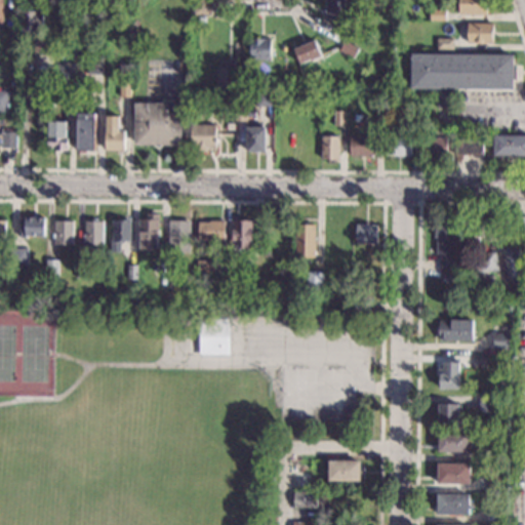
[(212,0),(212,14),(194,14),(194,0),(212,0)]
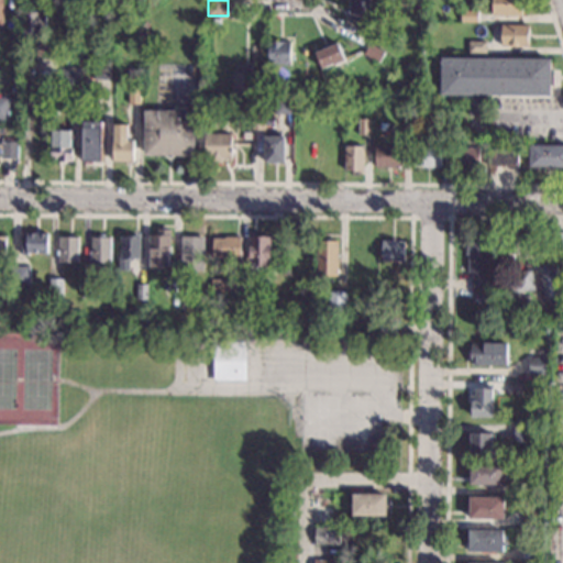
[(368,0),(368,24),(344,24),(344,0),(368,0)]
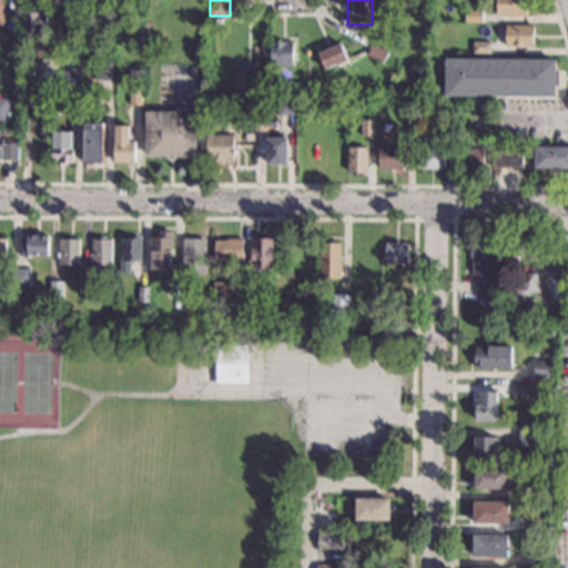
[(527,0),(527,14),(495,16),(495,8),(490,8),(490,0),(527,0)]
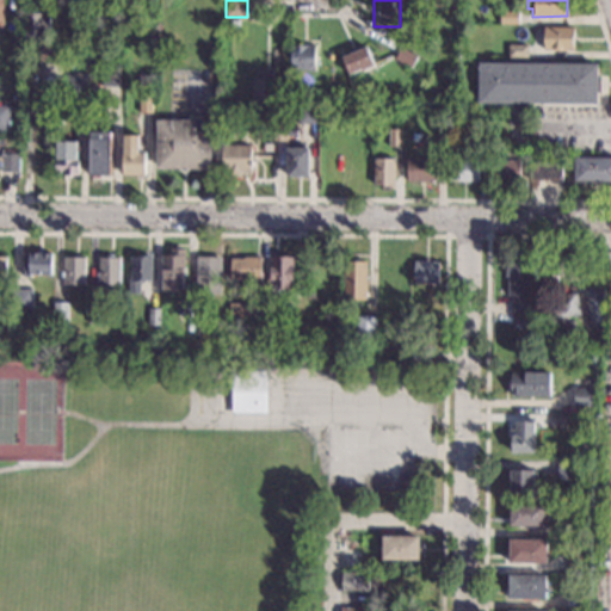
[(519,23),(500,23),(500,11),(519,11),(519,23)]
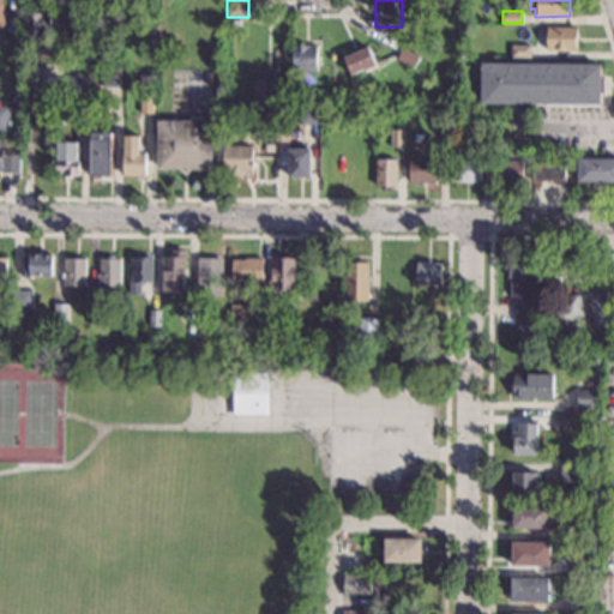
[(49,36),(43,36),(43,46),(23,46),(23,13),(49,13),(49,36)]
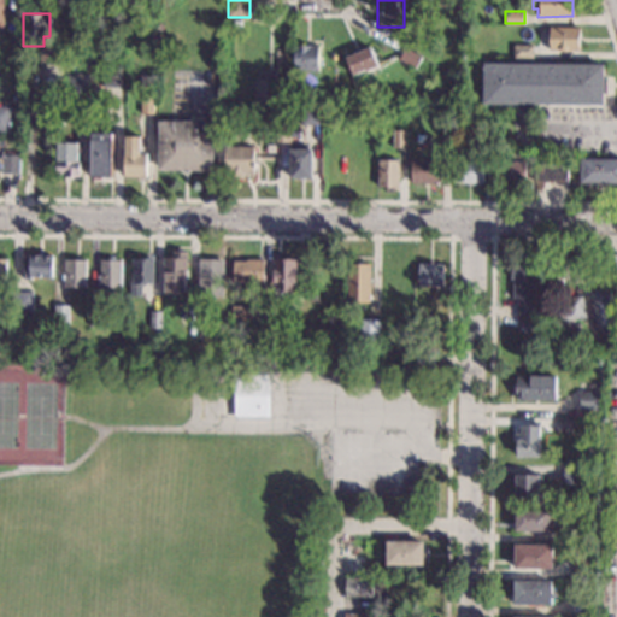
[(579,36),(582,36),(582,42),(579,42),(579,51),(548,51),(548,27),(579,27),(579,36)]
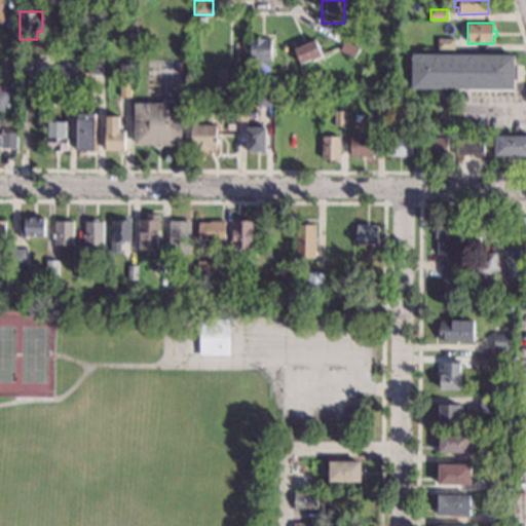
[(454,48),(438,48),(438,38),(454,38),(454,48)]
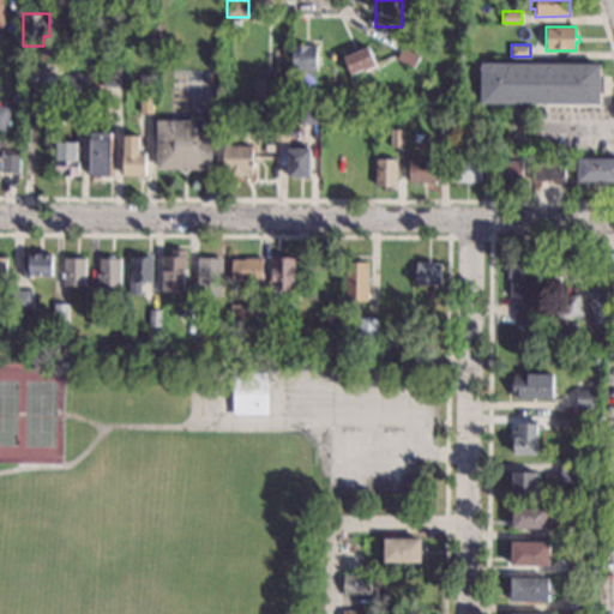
[(317,71),(292,71),(292,46),(317,46),(317,71)]
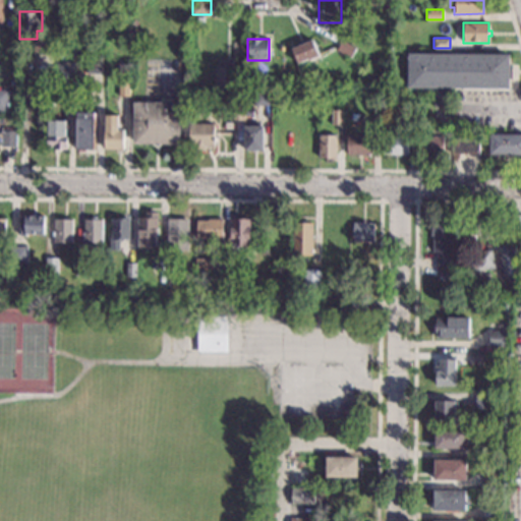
[(319,56),(297,63),(291,48),(312,39),(319,56)]
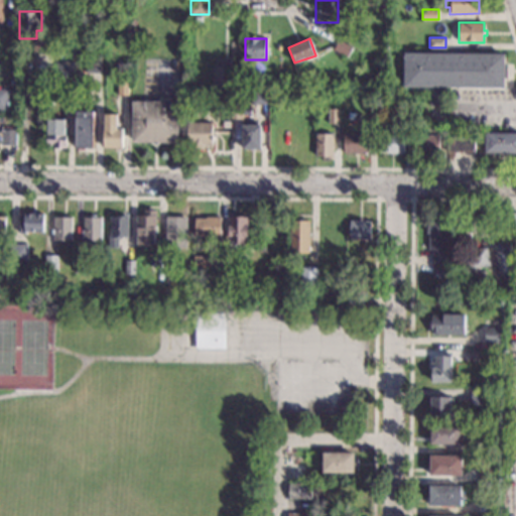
[(353,48),(347,58),(332,49),(338,39),(353,48)]
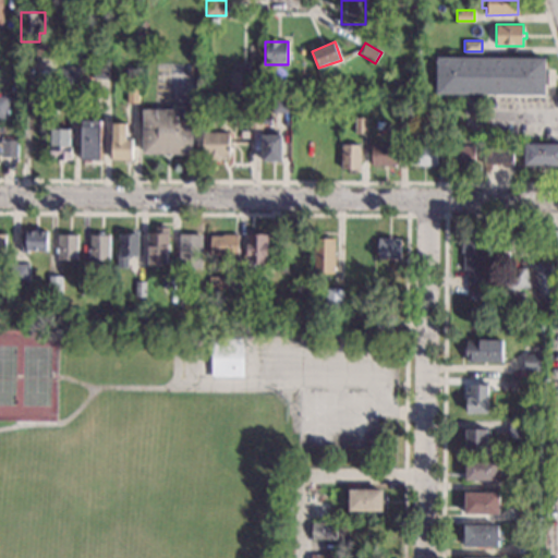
[(35,59),(23,59),(23,46),(35,46),(35,59)]
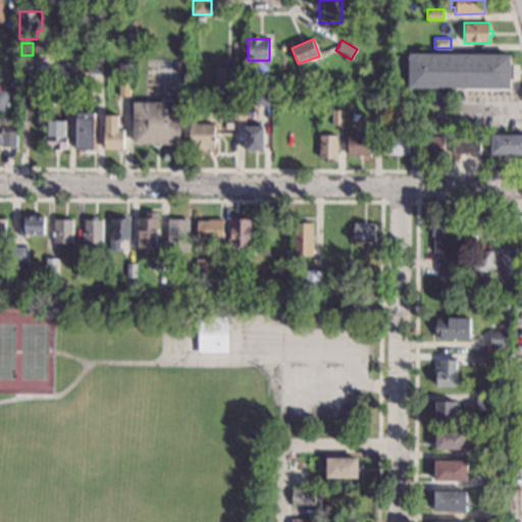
[(101,73),(87,73),(87,53),(101,53),(101,73)]
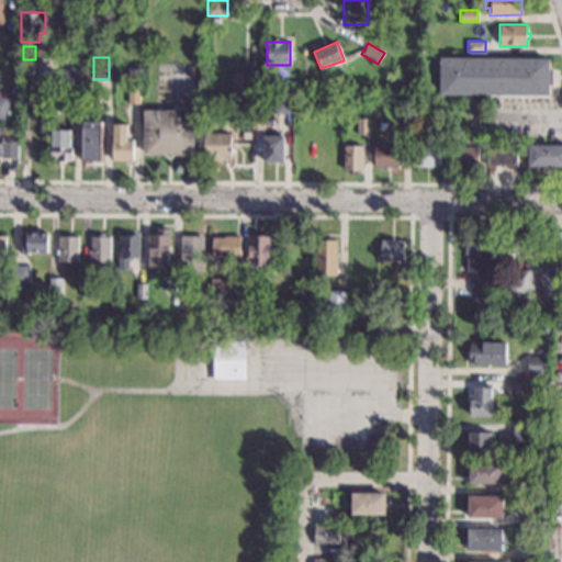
[(549,96),(439,96),(439,57),(549,57),(549,96)]
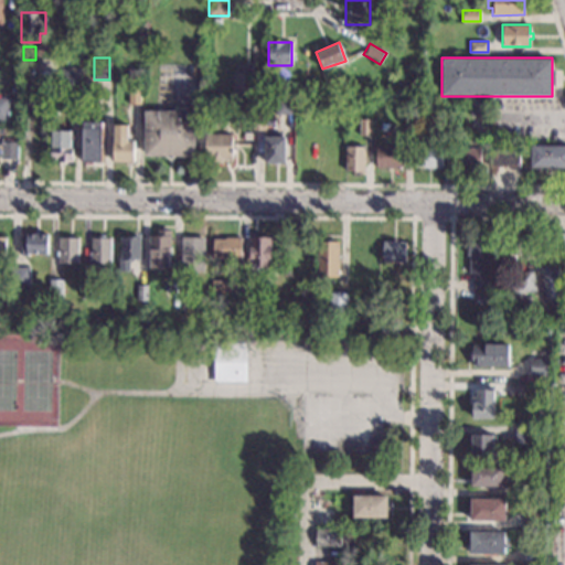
[(252,73),(254,73),(254,97),(233,97),(233,71),(234,71),(234,65),(252,65),(252,73)]
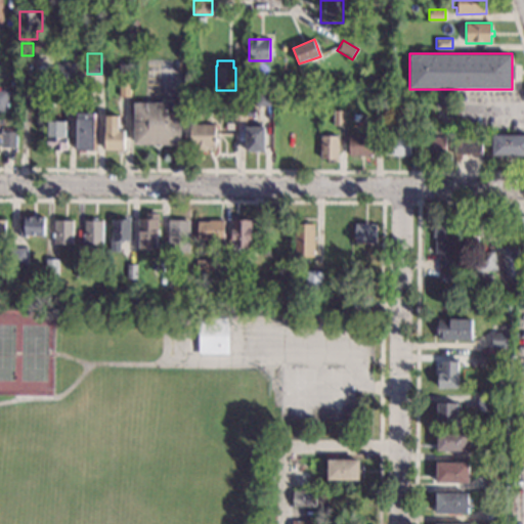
[(129,96),(119,96),(119,80),(129,80),(129,96)]
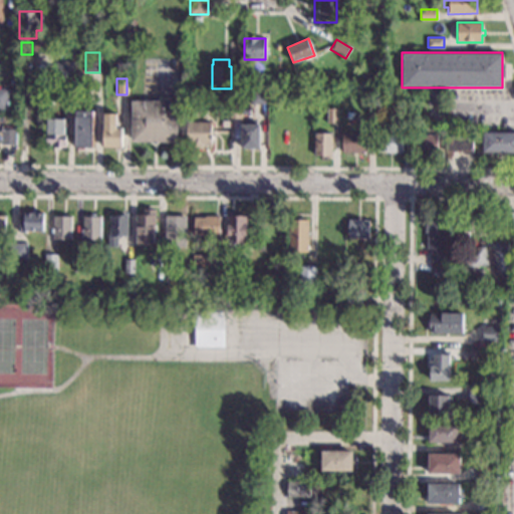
[(266,104),(249,104),(249,87),(266,87),(266,104)]
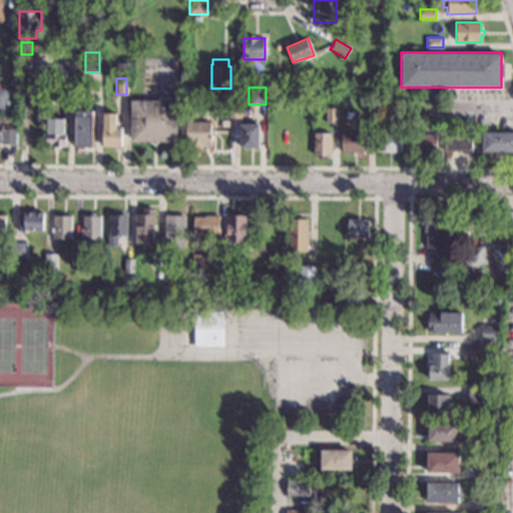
[(407,106),(396,106),(397,90),(407,90),(407,106)]
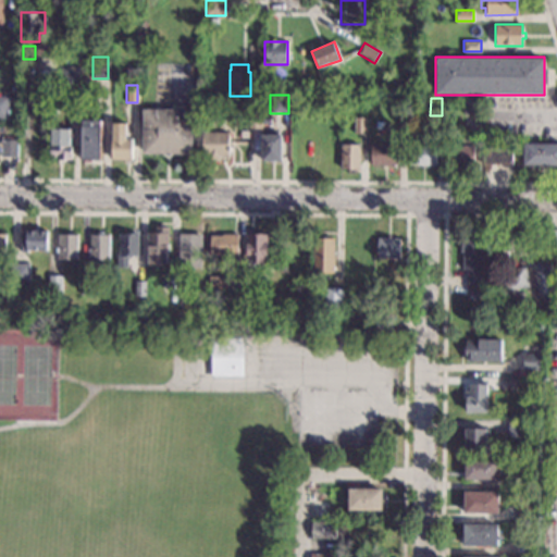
[(192,153),(171,153),(171,156),(163,156),(163,153),(141,153),(141,109),(192,109),(192,153)]
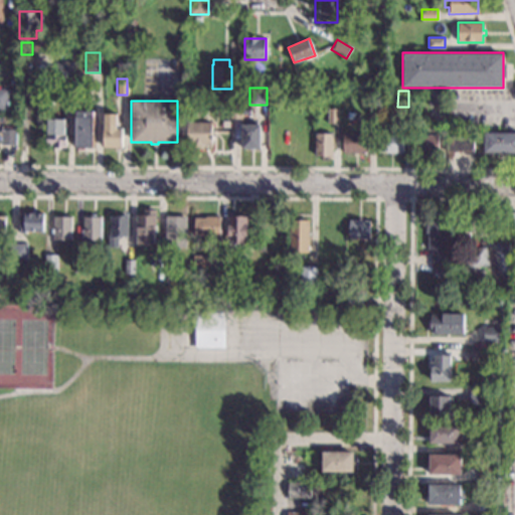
[(241,119),(229,119),(229,103),(241,103),(241,119)]
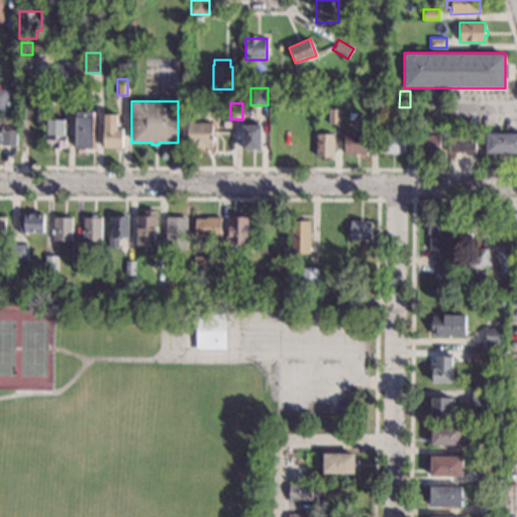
[(339,123),(328,123),(328,109),(339,109),(339,123)]
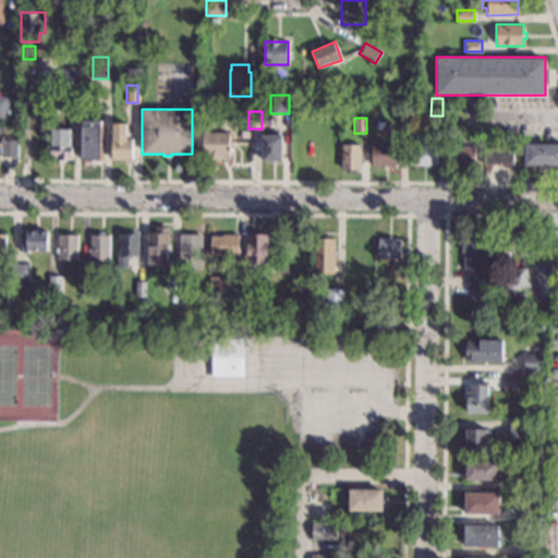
[(100,160),(80,160),(80,125),(82,125),(82,120),(100,120),(100,160)]
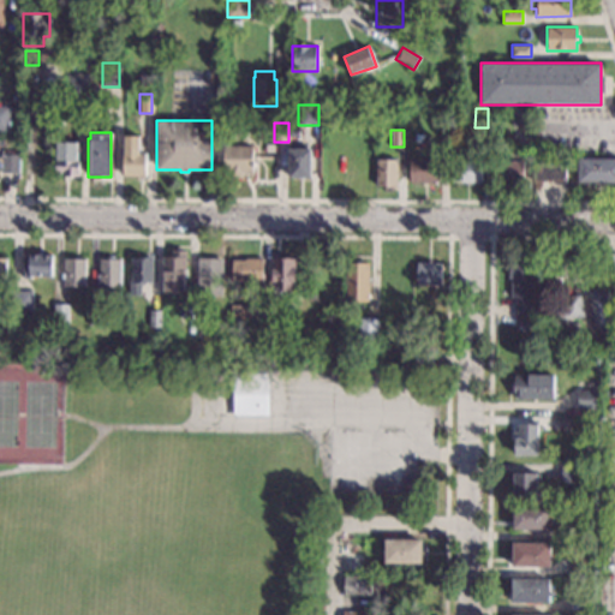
[(139,153),(147,153),(147,177),(144,177),(144,180),(136,180),(136,175),(123,175),(123,136),(139,136),(139,153)]
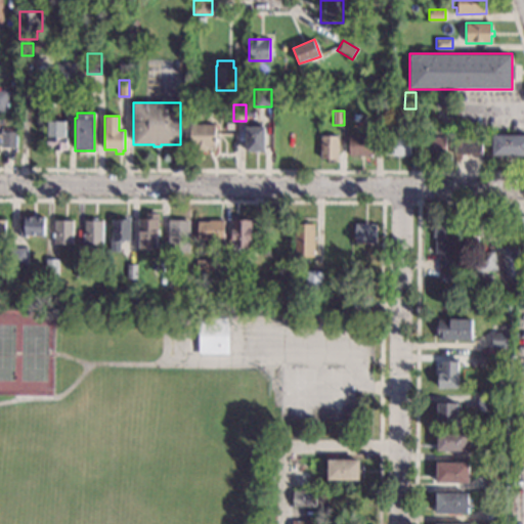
[(67,150),(52,150),(52,148),(47,148),(47,121),(67,121),(67,150)]
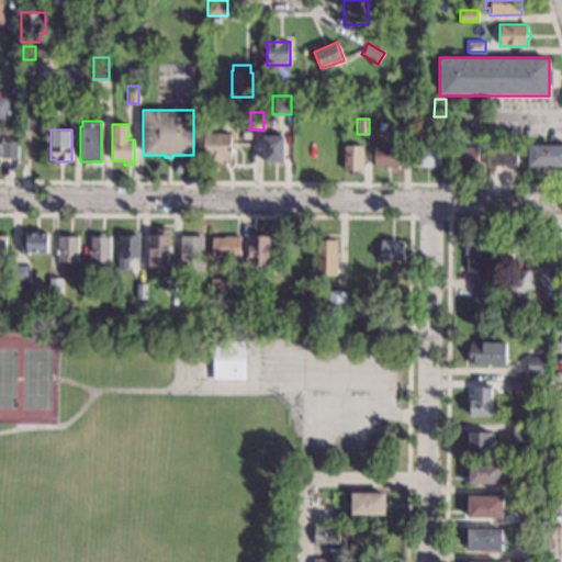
[(231,157),(221,157),(221,163),(209,163),(209,157),(203,157),(203,133),(231,133),(231,157)]
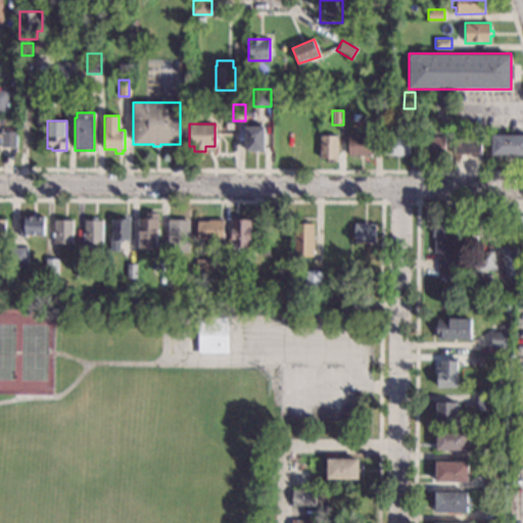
[(264,150),(245,150),(245,127),(264,127),(264,150)]
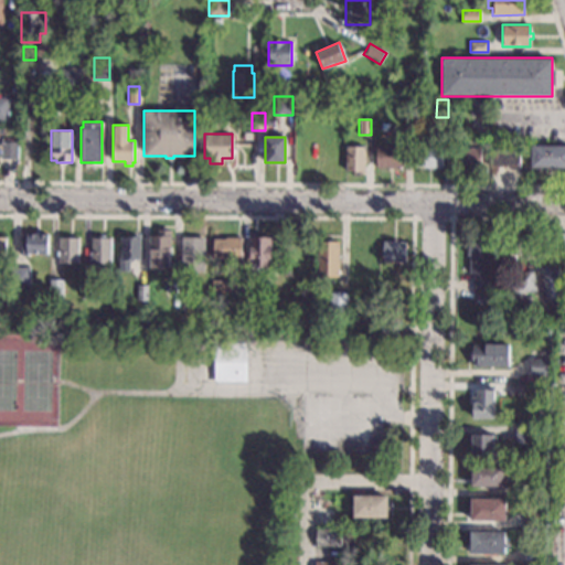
[(0,141),(18,141),(18,159),(0,159),(0,141)]
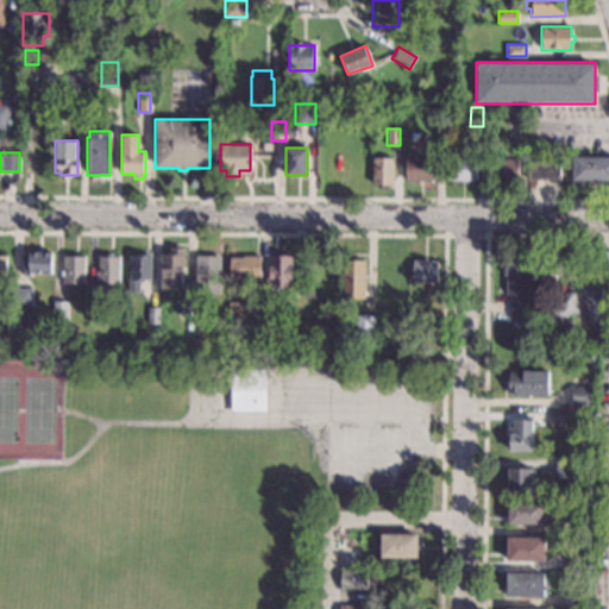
[(393,184),(385,184),(385,187),(380,187),(380,184),(371,184),(371,156),(393,157),(393,184)]
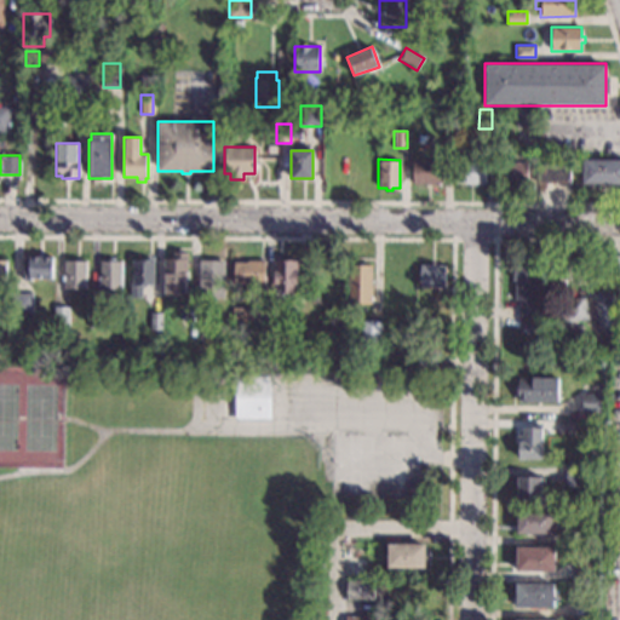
[(619,184),(609,184),(609,185),(600,185),(600,184),(581,184),(581,159),(619,159),(619,184)]
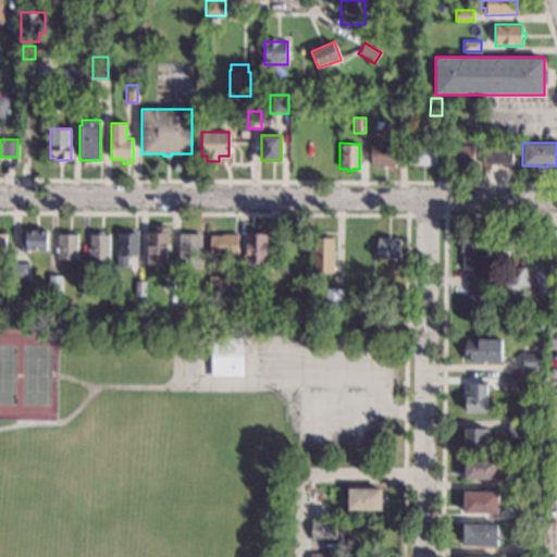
[(397,164),(370,164),(370,145),(397,145),(397,164)]
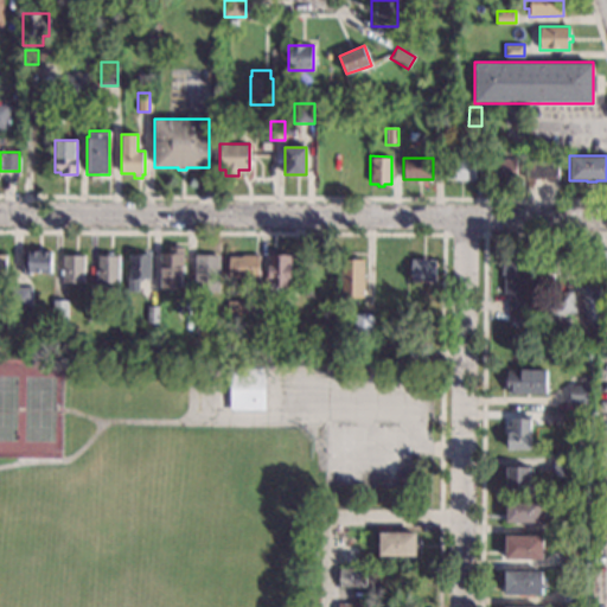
[(474,180),(445,180),(445,159),(474,159),(474,180)]
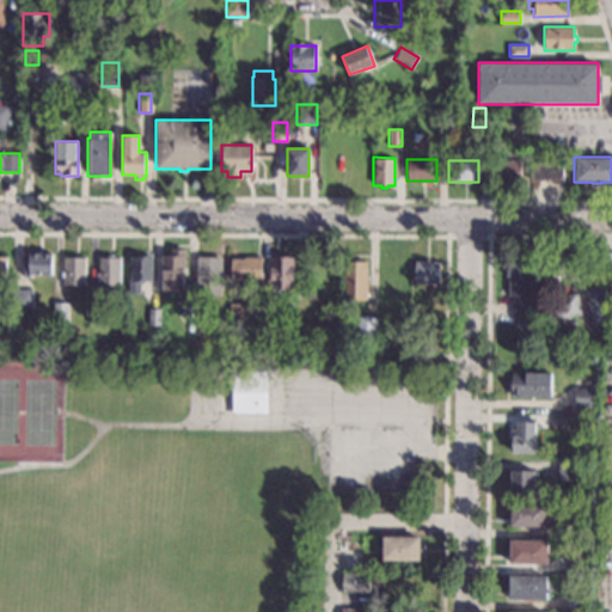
[(520,160),(520,181),(491,181),(491,160),(520,160)]
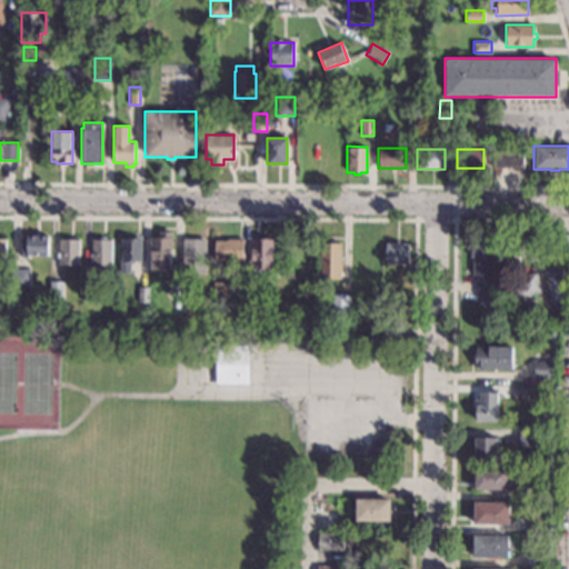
[(523,168),(492,168),(492,149),(523,149),(523,168)]
